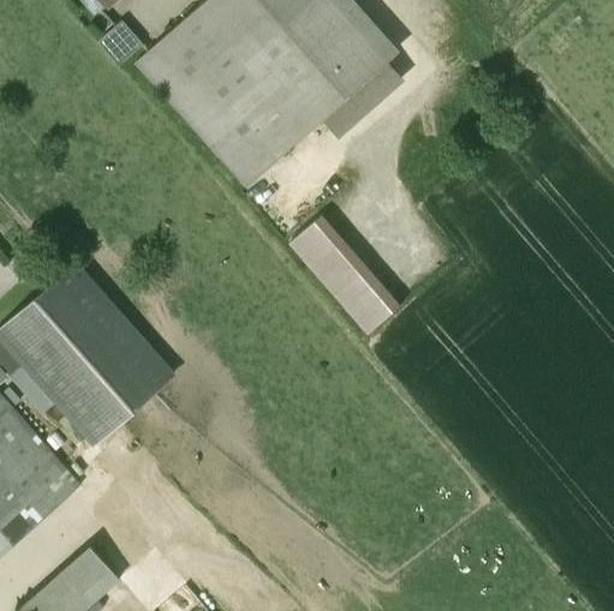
[(207,0),(133,65),(245,191),(323,121),(337,136),(400,79),(387,65),(400,53),(352,0),(207,0)]
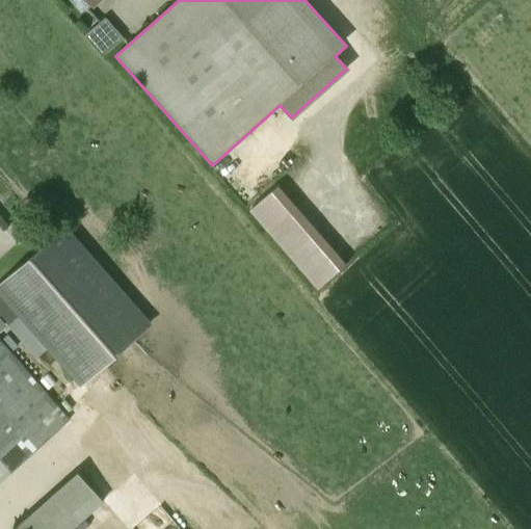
[(88,35),(106,56),(128,40),(110,18),(88,35)]
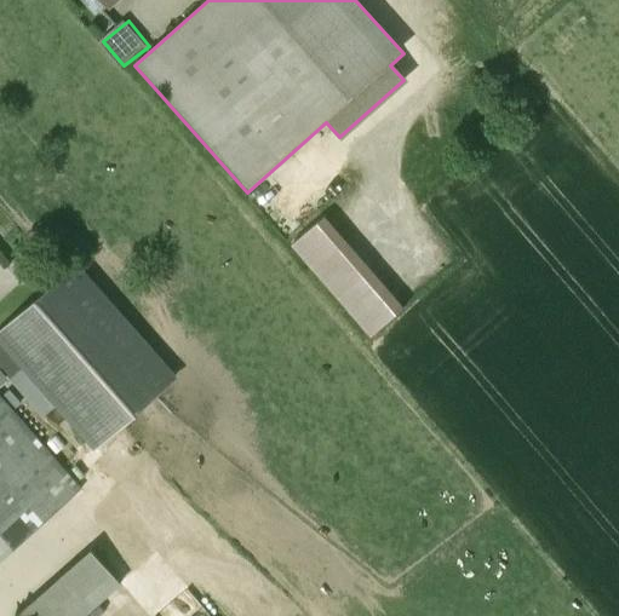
[(403,309),(326,219),(293,247),(371,337),(403,309)]
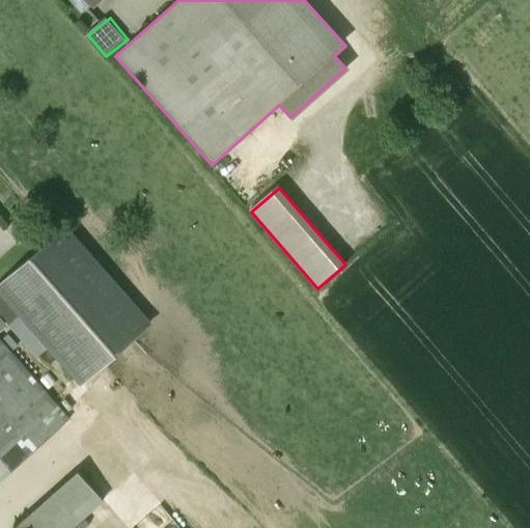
[(0,294),(79,386),(147,327),(64,231),(0,286),(0,294)]
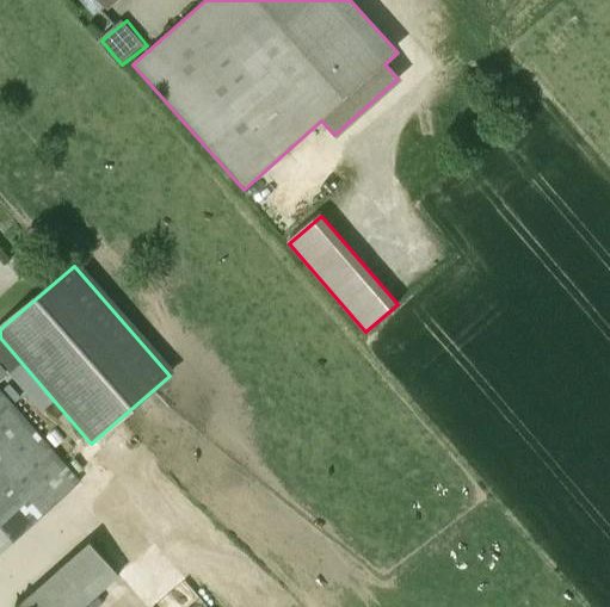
[(0,552),(78,485),(0,395),(0,552)]
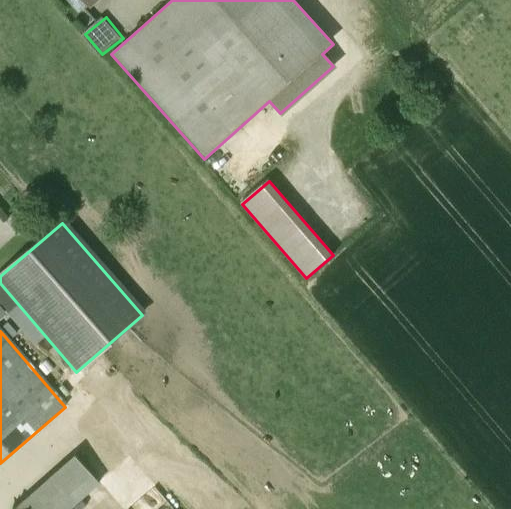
[(75,508),(106,481),(81,454),(23,508),(75,508)]
